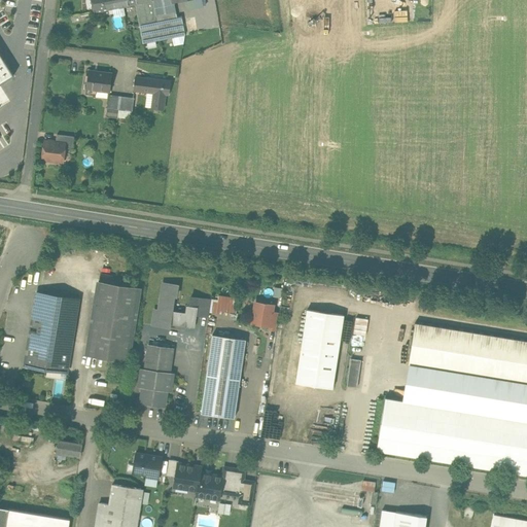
[(118,0),(92,0),(94,9),(97,11),(120,7),(118,0)]
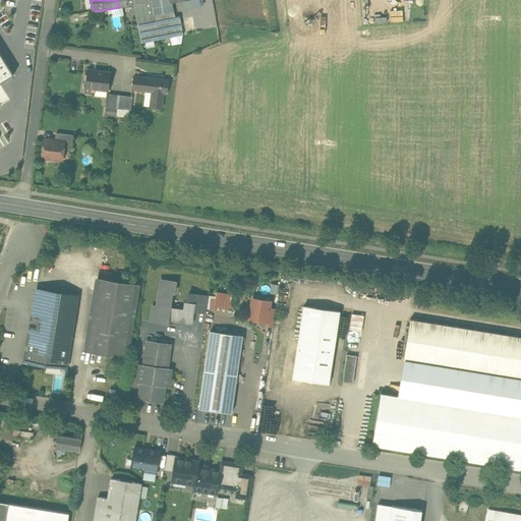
[(169,0),(154,0),(152,1),(156,20),(175,17),(172,2),(170,2),(169,0)]
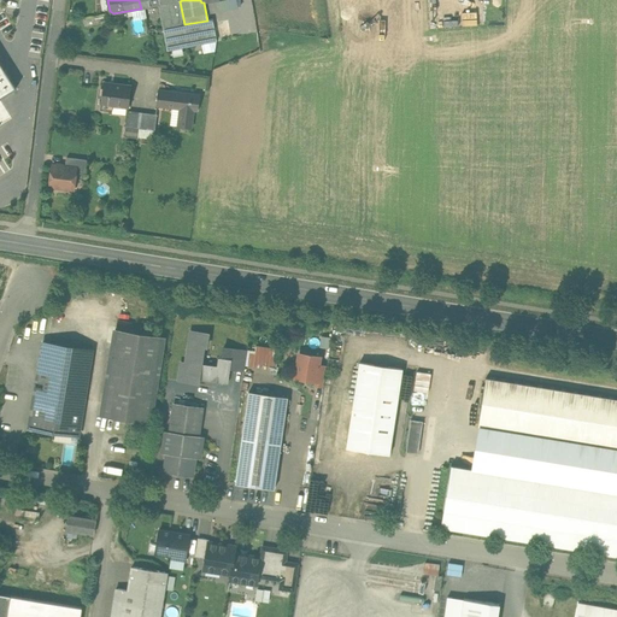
[(213,19),(207,21),(184,24),(180,1),(160,5),(159,5),(168,51),(217,41),(213,19)]
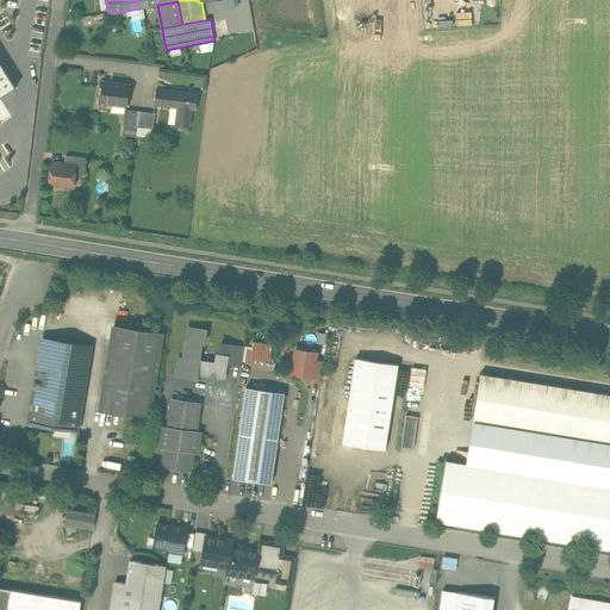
[(0,94),(17,83),(0,58),(0,94)]
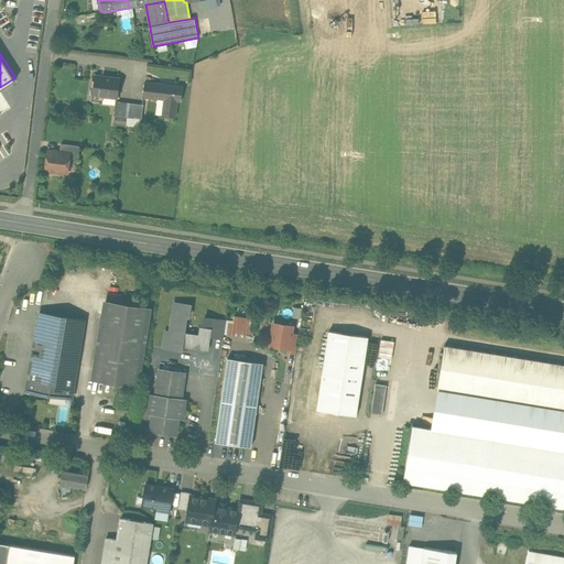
[(120,78),(96,76),(94,95),(93,100),(101,101),(102,96),(118,97),(120,78)]
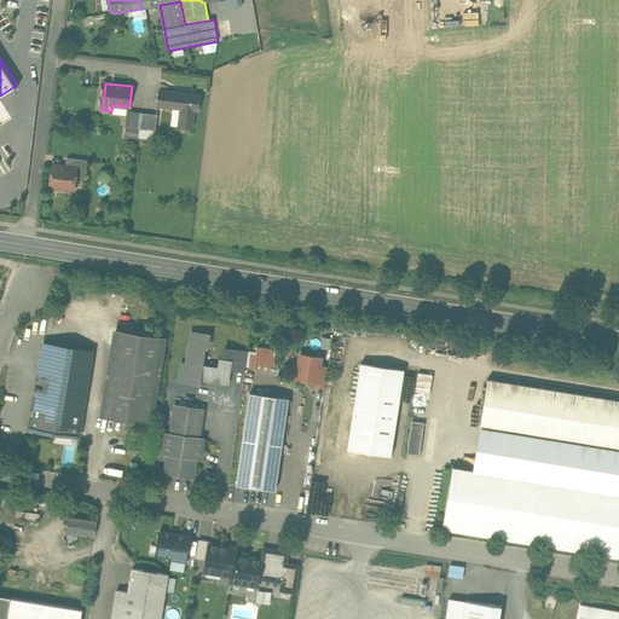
[(202,94),(160,88),(157,106),(173,109),(172,126),(178,126),(178,127),(194,129),(196,111),(200,113),(202,94)]
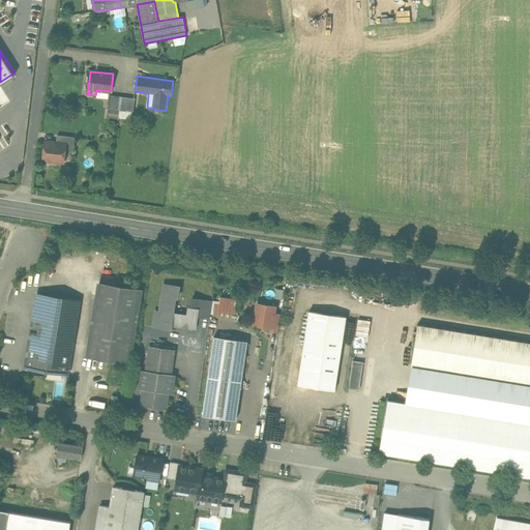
[(121,96),(110,94),(107,116),(119,118),(121,96)]
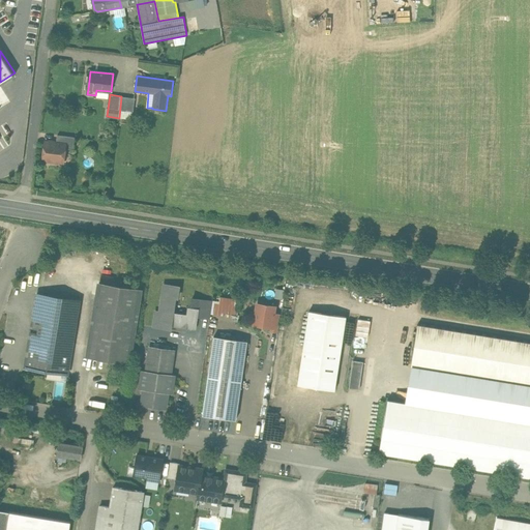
[(135,97),(121,96),(119,118),(131,120),(135,97)]
